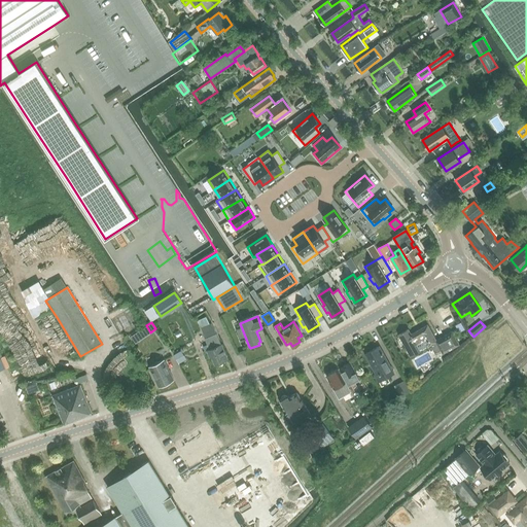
[(443,354),(452,349),(459,345),(452,332),(436,341),(427,325),(411,335),(408,329),(398,335),(411,356),(421,351),(420,350),(429,345),(429,346),(431,345),(436,353),(441,350),(443,354)]
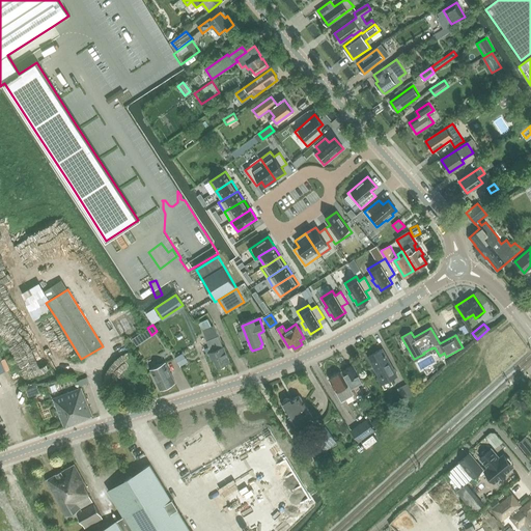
[(141,341),(137,335),(132,338),(136,345),(141,341)]
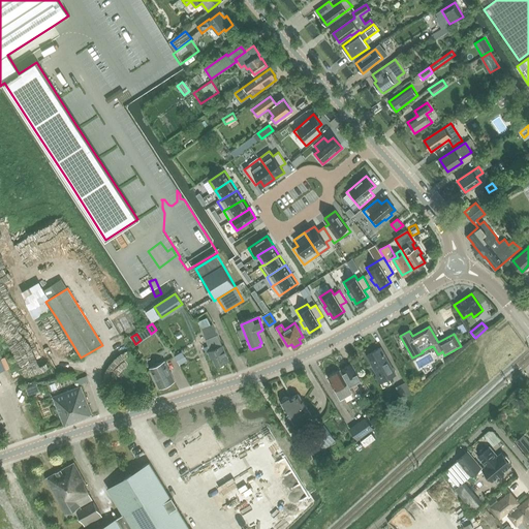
[(228,361),(218,335),(207,339),(206,340),(209,346),(205,347),(207,352),(208,351),(211,359),(213,358),(217,366),(218,365),(220,366),(224,364),(224,363),(228,361)]
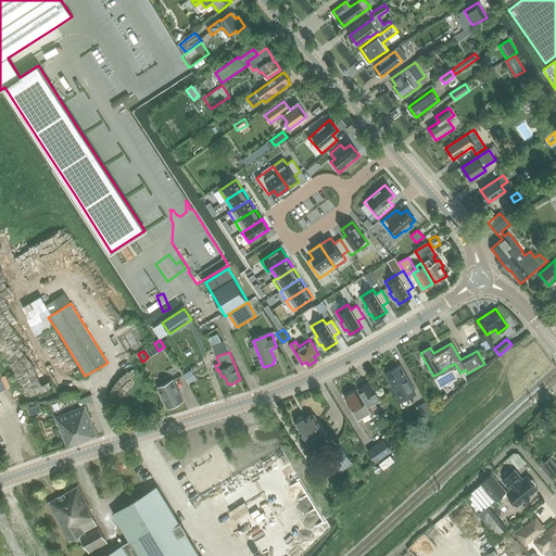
[(395,396),(399,402),(416,393),(400,365),(386,374),(397,395),(395,396)]
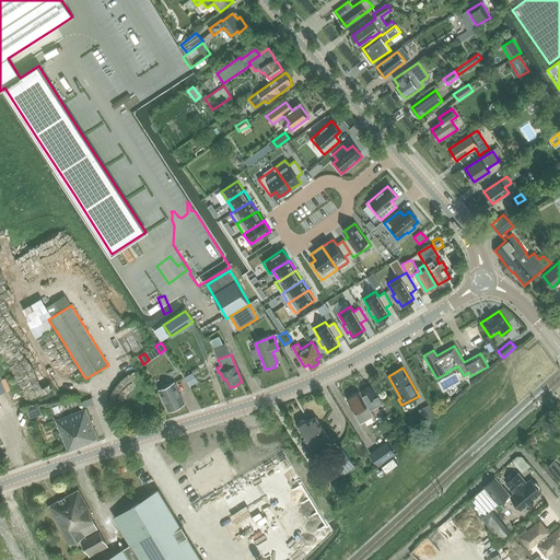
[(185,404),(174,382),(168,385),(159,389),(168,411),(185,404)]
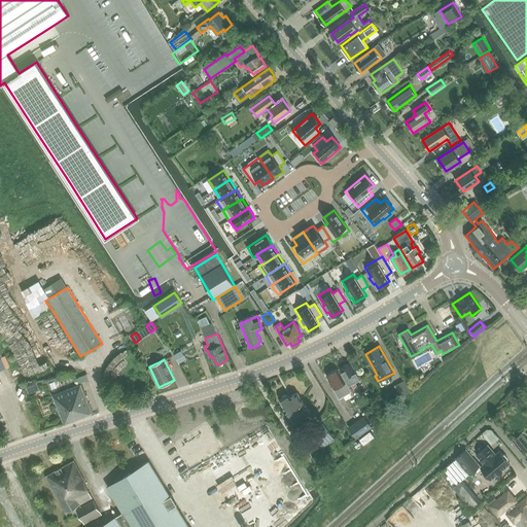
[(356,382),(360,380),(351,362),(341,369),(355,396),(361,393),(356,382)]
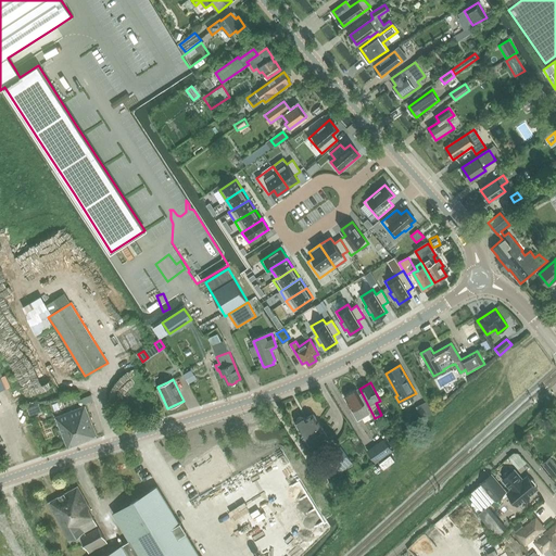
[(344,396),(353,411),(352,411),(358,420),(370,413),(365,403),(364,403),(356,389),(344,396)]
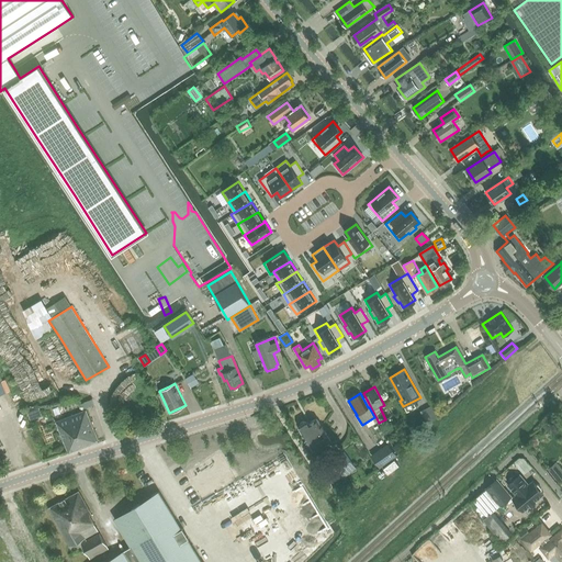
[(422,411),(427,423),(437,417),(430,405),(422,411)]
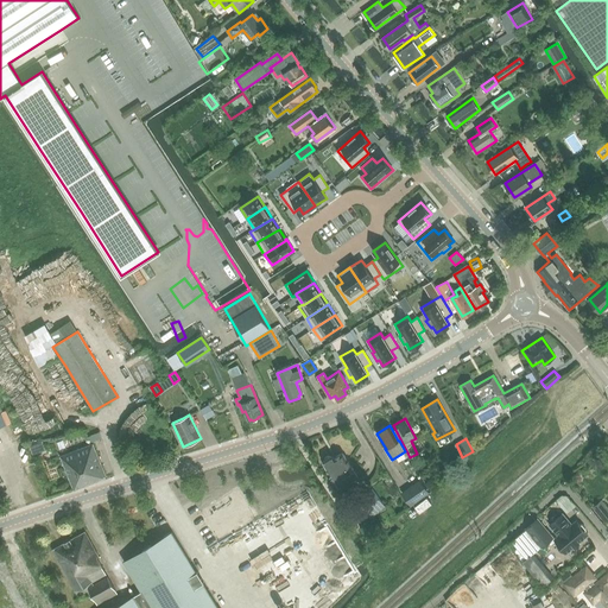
[(93,444),(62,456),(74,489),(97,480),(96,479),(106,475),(93,444)]
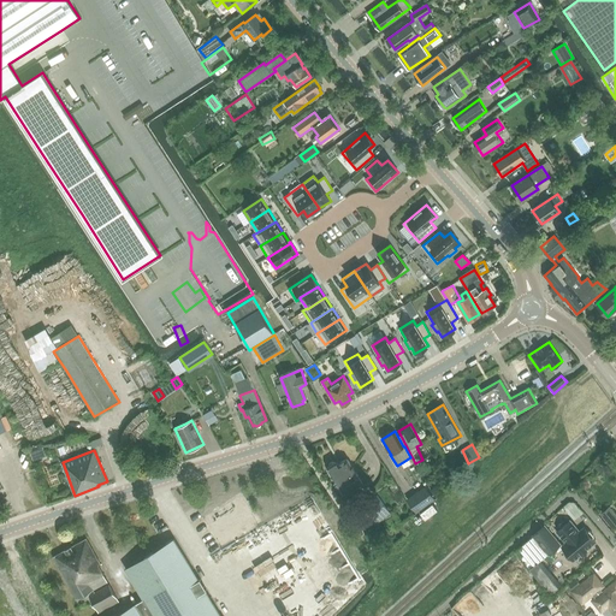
[(337,465),(337,463),(336,463),(335,462),(333,462),(332,462),(331,462),(331,463),(330,463),(329,465),(329,466),(329,467),(329,468),(327,468),(329,469),(327,469),(330,474),(331,474),(337,483),(335,484),(338,489),(339,487),(344,496),(357,487),(359,486),(355,480),(359,478),(347,458),(337,465)]
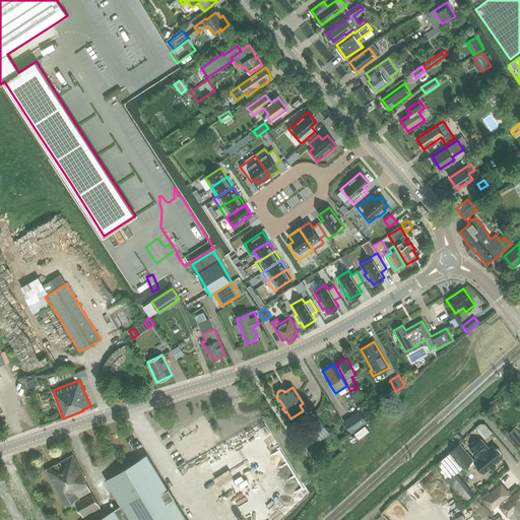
[(351,431),(367,420),(360,410),(344,420),(351,431)]
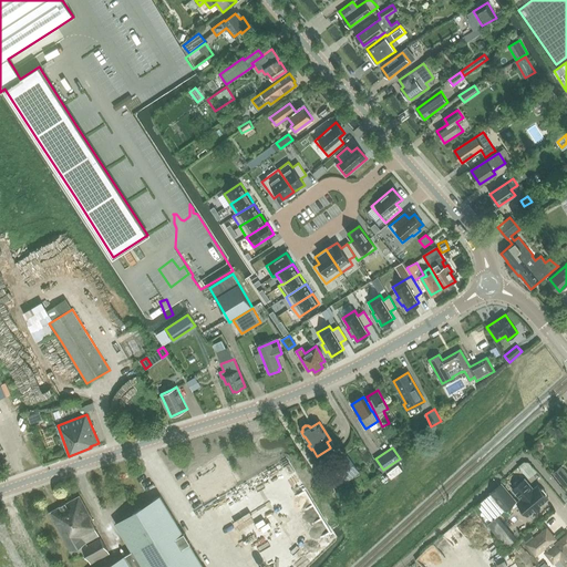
[(359,472),(347,456),(336,465),(347,481),(359,472)]
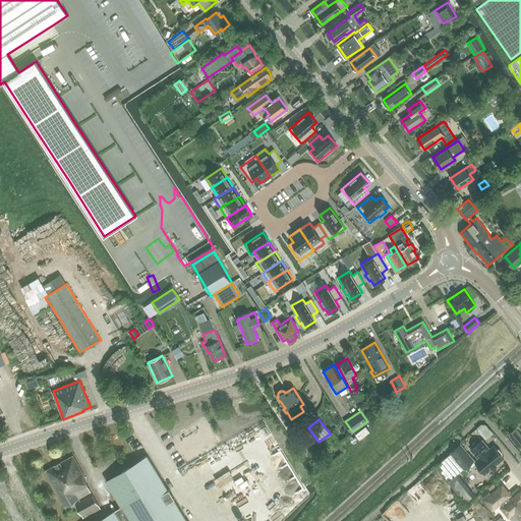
[(355,433),(359,440),(369,431),(365,426),(355,433)]
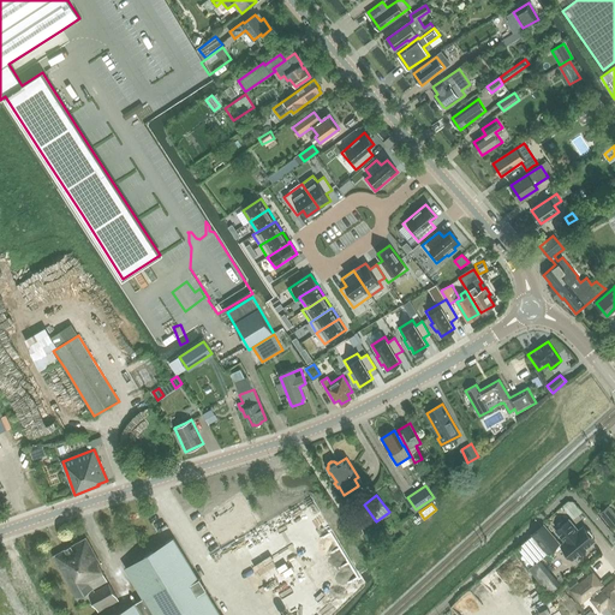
[(611,527),(614,525),(614,513),(608,506),(599,512),(611,527)]
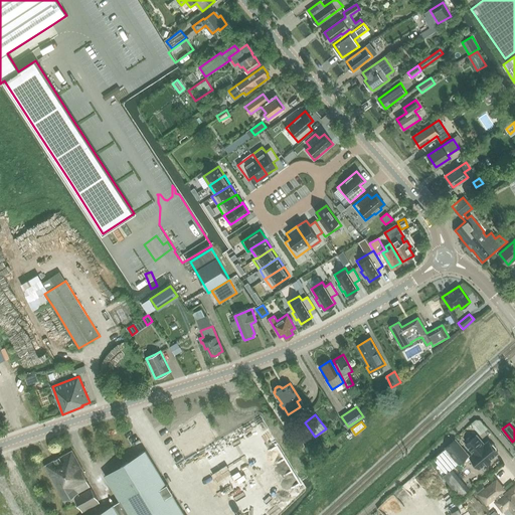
[(474,454),(470,457),(479,468),(498,453),(496,451),(496,448),(493,444),(490,444),(488,442),(485,445),(477,436),(466,445),(474,454)]
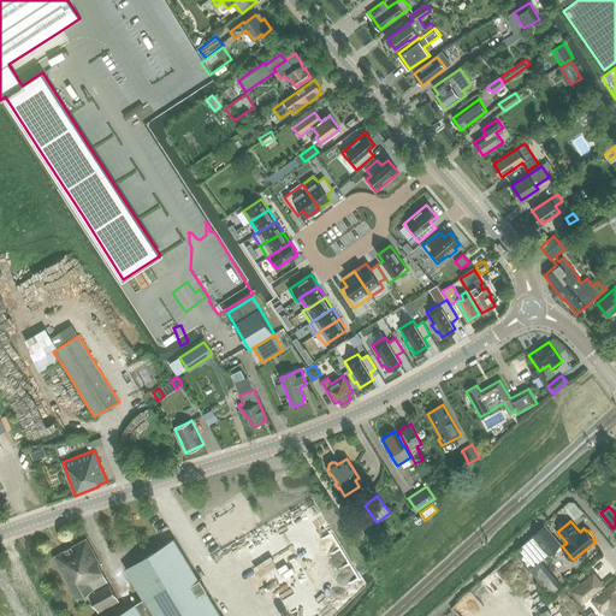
[(561,545),(544,526),(533,535),(549,555),(561,545)]
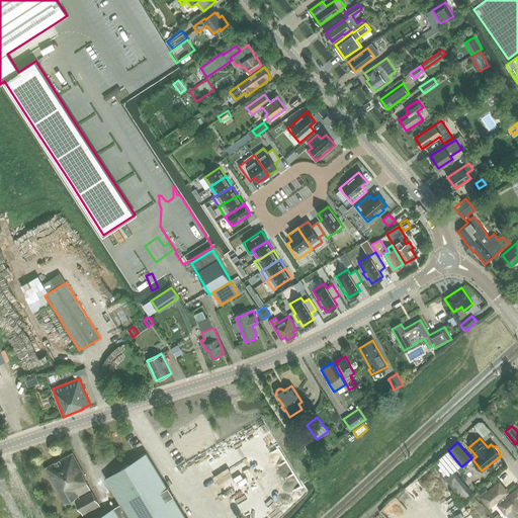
[(90,489),(82,475),(84,473),(73,452),(45,468),(64,504),(90,489)]
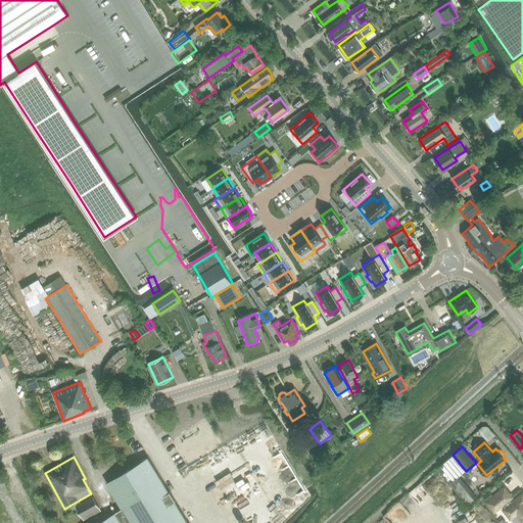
[(147,457),(106,482),(122,508),(97,522),(187,522),(163,483),(147,457)]
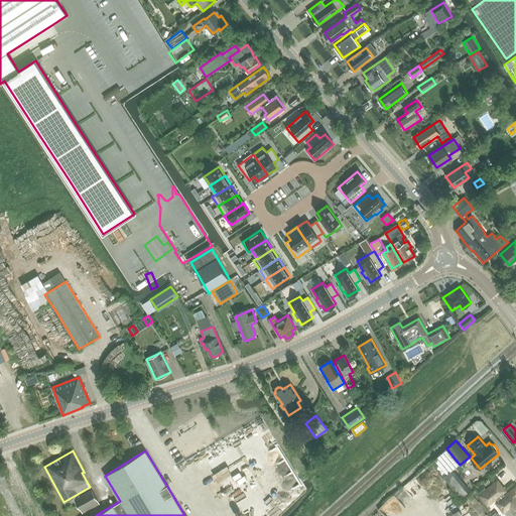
[(206,456),(197,461),(202,471),(212,466),(206,456)]
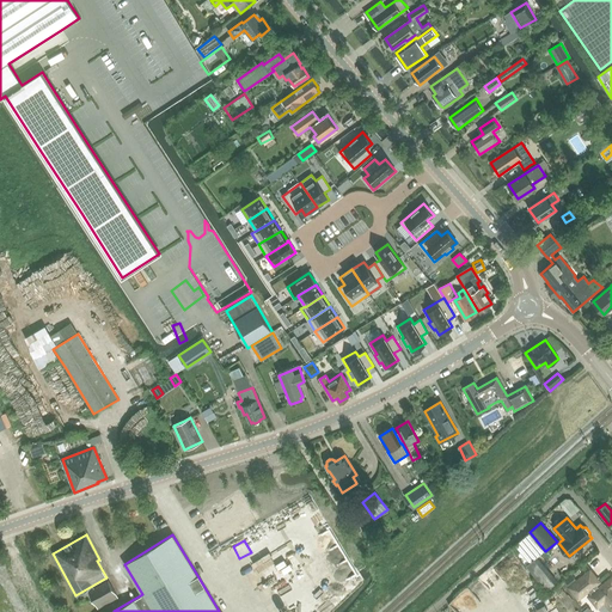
[(252,555),(240,560),(251,585),(263,579),(252,555)]
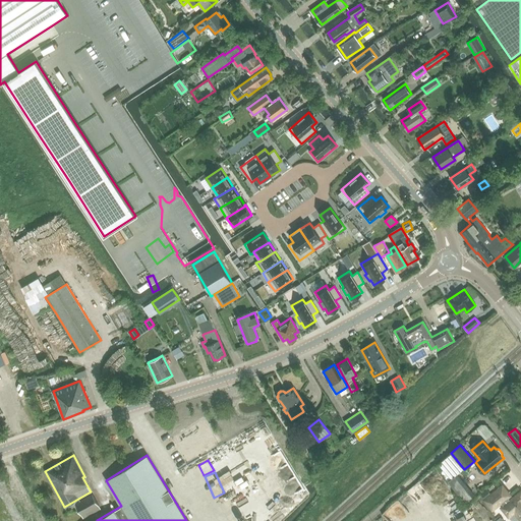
[(470,472),(466,475),(471,483),(476,480),(470,472)]
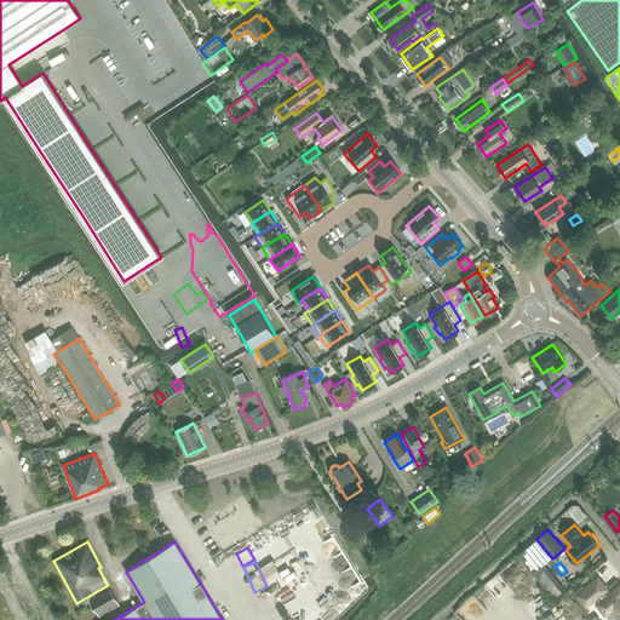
[(537,569),(533,573),(554,597),(564,589),(543,564),(537,569)]
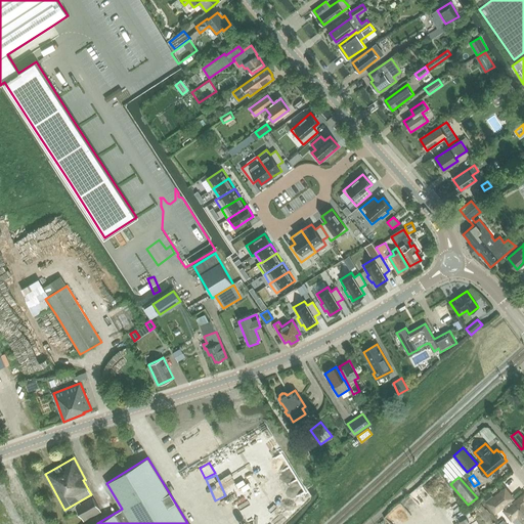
[(507,509),(505,510),(512,519),(517,515),(523,522),(523,495),(522,496),(513,503),(511,499),(513,497),(505,488),(494,497),(486,504),(494,513),(501,507),(504,505),(507,509)]
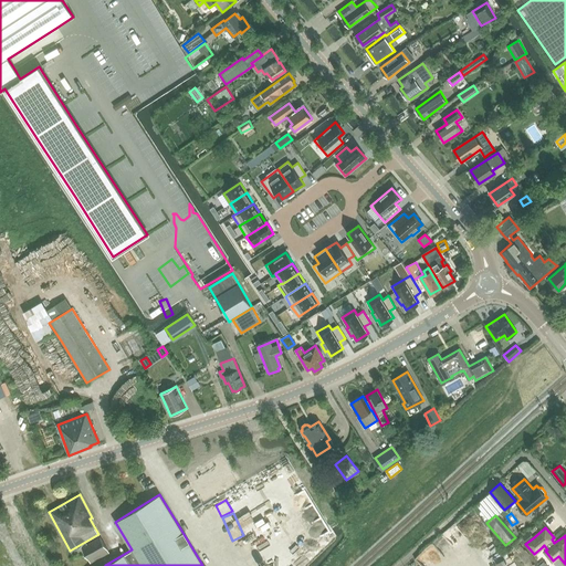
[(302,533),(291,542),(300,552),(310,543),(302,533)]
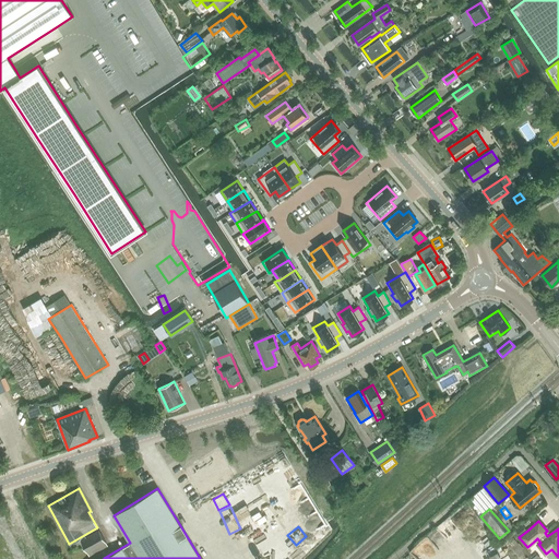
[(90,556),(108,545),(99,531),(81,540),(90,556)]
